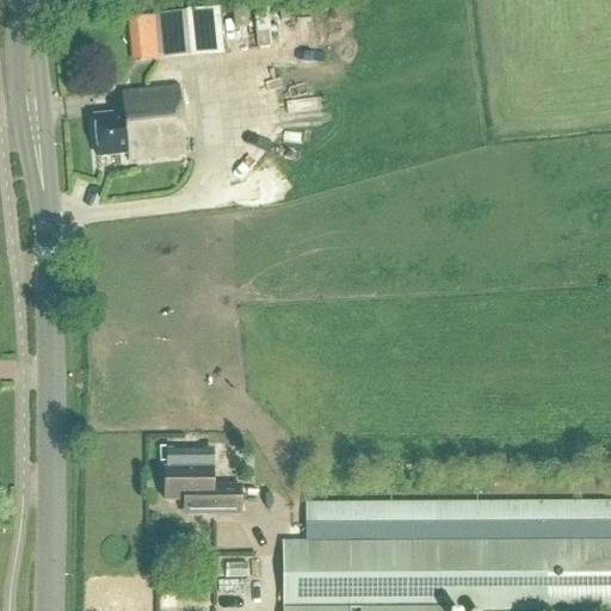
[(195,17),(137,22),(142,65),(189,60),(186,38),(197,37),(195,17)]
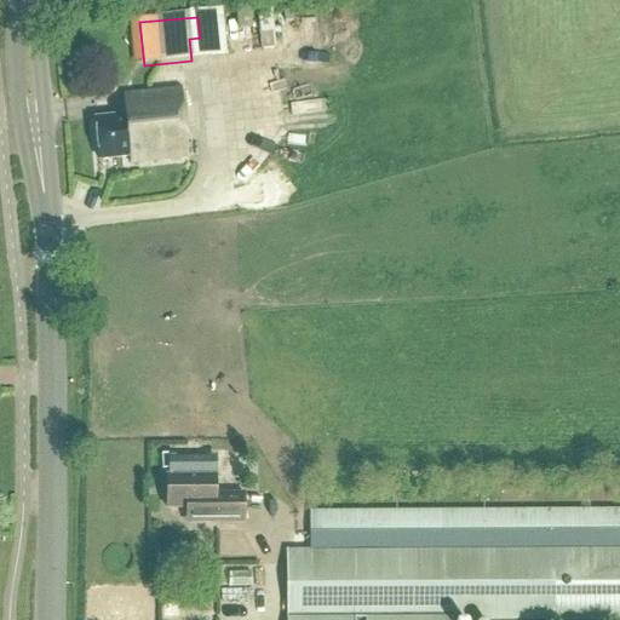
[(220,49),(265,45),(263,18),(247,19),(247,30),(219,32),(220,49)]
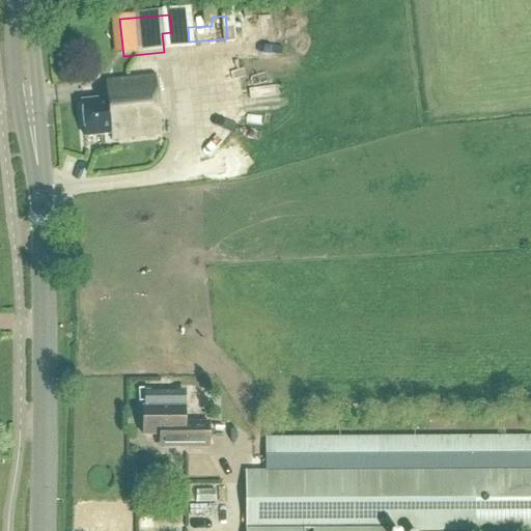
[(161,139),(156,80),(136,82),(107,84),(109,103),(83,106),(86,140),(112,138),(112,143),(161,139)]
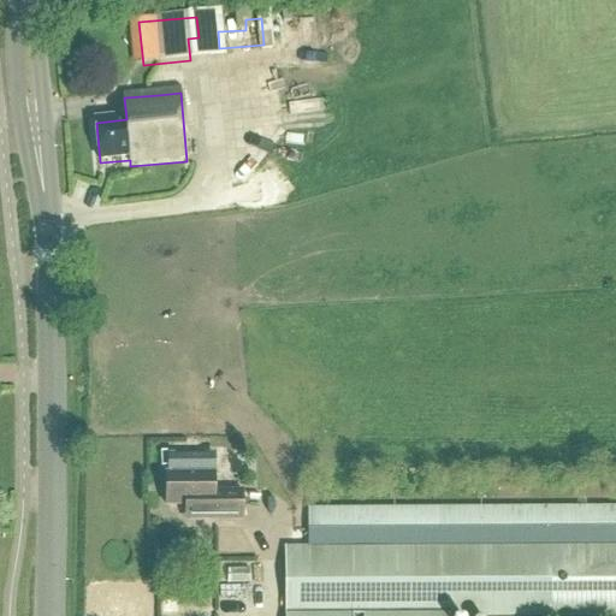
[(242,522),(242,493),(214,493),(213,458),(182,458),(182,475),(148,475),(149,508),(185,508),(185,522),(242,522)]
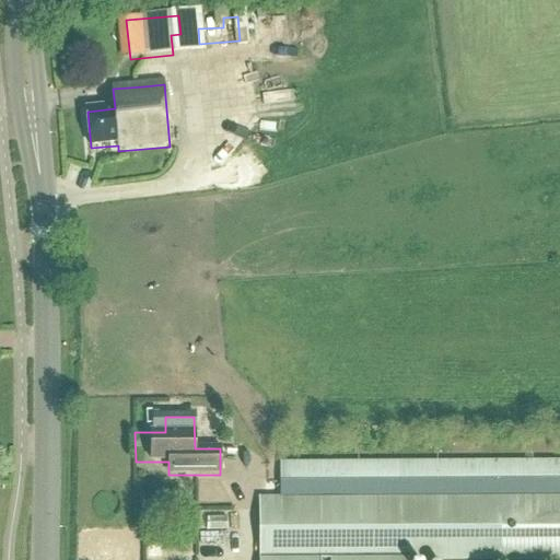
[(559,559),(559,476),(276,478),(268,478),(268,497),(258,497),(257,559),(318,559),(329,559),(328,559),(559,559)]
